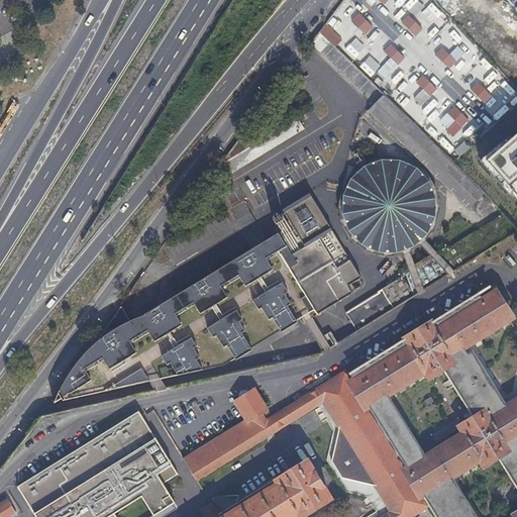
[(363,10),(355,17),(370,30),(377,23),(363,10)]
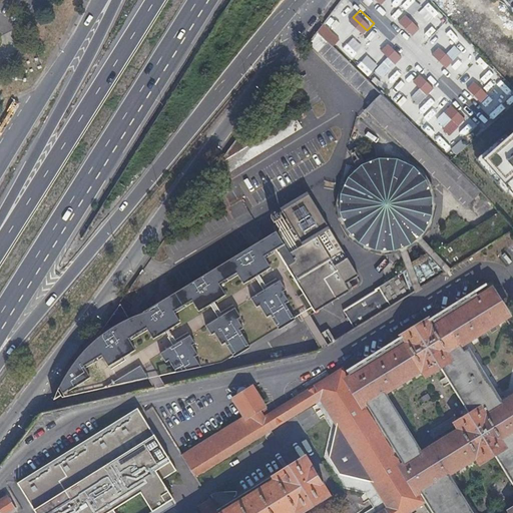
[(403,18),(396,25),(410,38),(417,32),(403,18)]
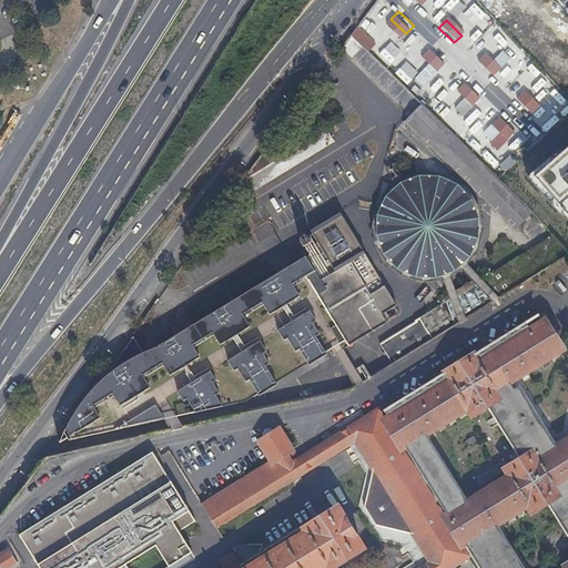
[(358,27),(352,34),(369,51),(376,44),(358,27)]
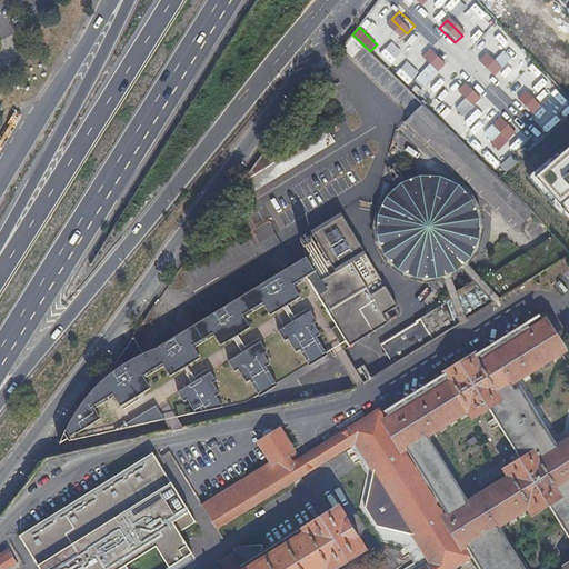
[(420,100),(352,35),(342,48),(409,112),(420,100)]
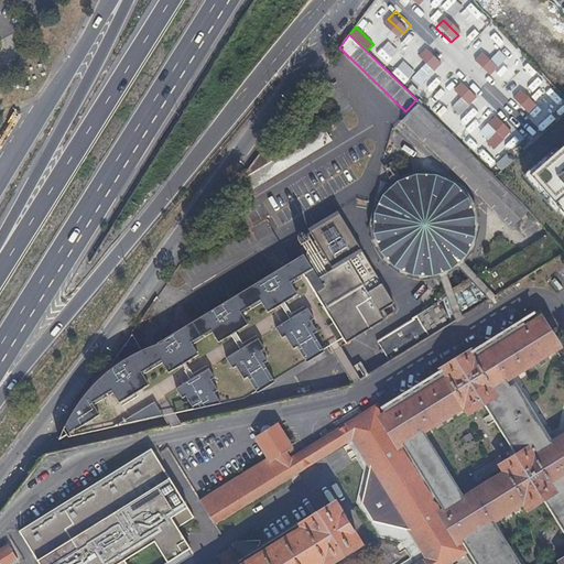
[(427,47),(420,55),(435,69),(443,62),(427,47)]
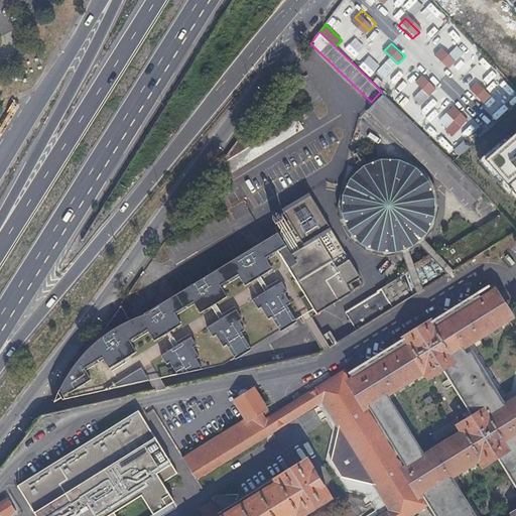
[(438,51),(432,58),(445,72),(453,65),(438,51)]
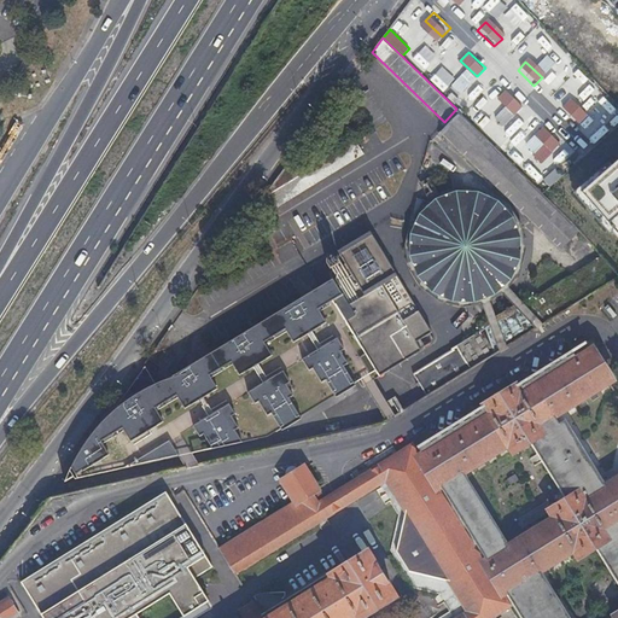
[(508,89),(500,98),(517,114),(524,106),(508,89)]
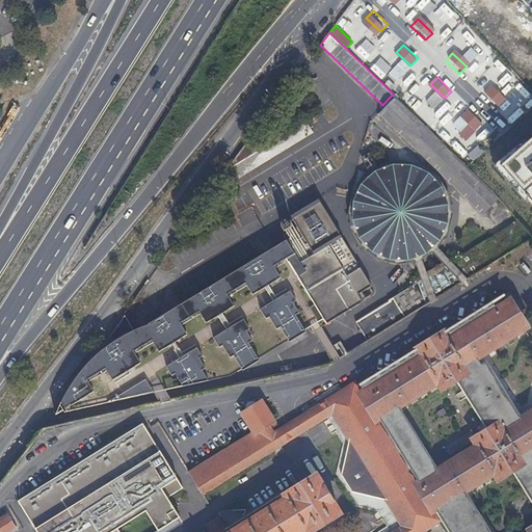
[(489,88),(482,96),(496,109),(503,102),(489,88)]
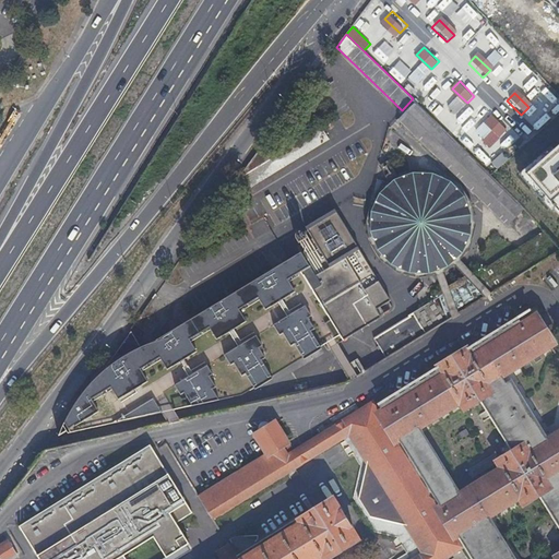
[(496,111),(488,119),(503,134),(511,127),(496,111)]
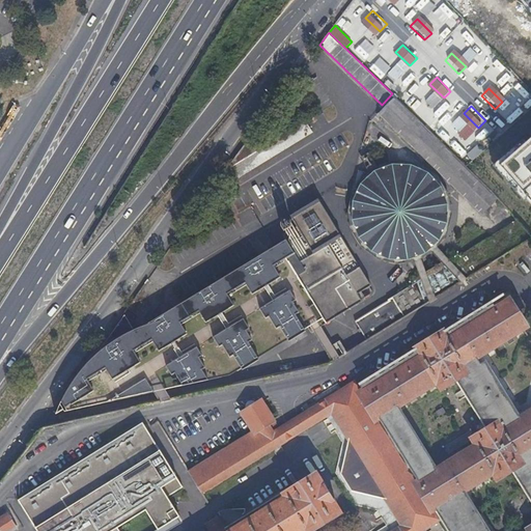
[(306,121),(261,148),(226,170),(233,182),(312,132),(306,121)]
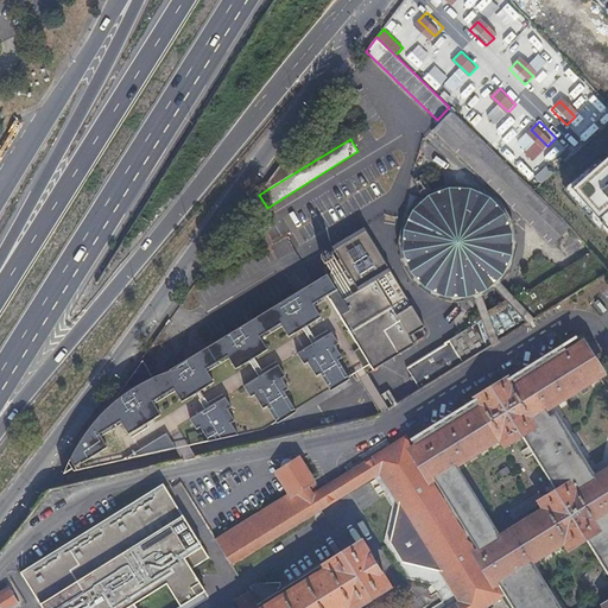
[(299,170),(289,153),(259,195),(299,170)]
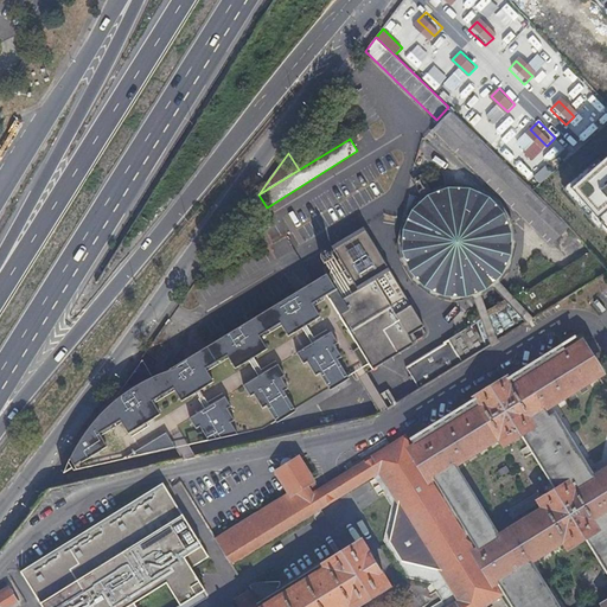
[(606,158),(572,190),(606,230),(606,158)]
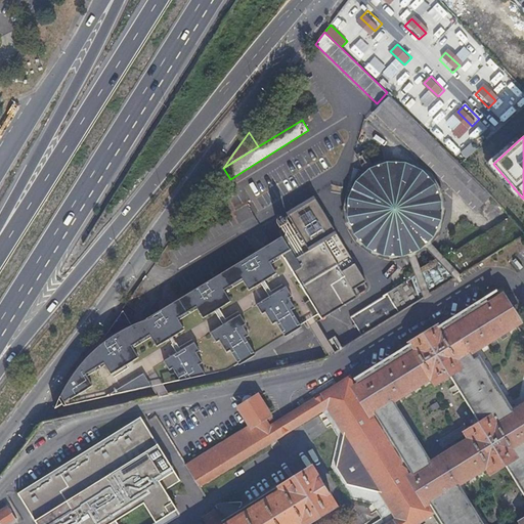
[(358,183),(352,189),(352,199),(348,206),(352,216),(352,225),(358,231),(361,241),(370,245),(376,251),(385,251),(393,255),(403,251),(410,252),(417,246),(427,242),(431,233),(437,227),(437,217),(440,209),(438,203),(438,191),(431,185),(428,176),(419,172),(412,166),(404,166),(396,162),(387,165),(377,165),(370,172),(363,174),(358,183)]
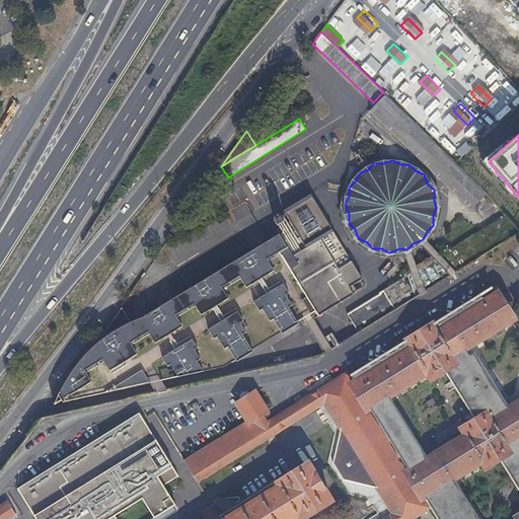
[(307,323),(314,319),(354,295),(350,287),(363,279),(339,241),(336,242),(330,234),(334,232),(310,195),(283,212),(290,222),(276,230),(279,235),(268,241),(266,237),(265,237),(268,242),(270,245),(250,257),(249,256),(243,260),(244,262),(206,286),(205,284),(199,288),(200,290),(180,301),(177,297),(176,298),(177,300),(159,311),(162,317),(164,316),(167,321),(140,338),(133,325),(123,307),(61,396),(63,399),(56,404),(63,400),(64,401),(151,383),(162,381),(166,380),(175,378),(217,369),(240,356),(241,357),(247,353),(246,352),(285,327),(286,328),(292,324),(292,323),(302,316),(307,323)]
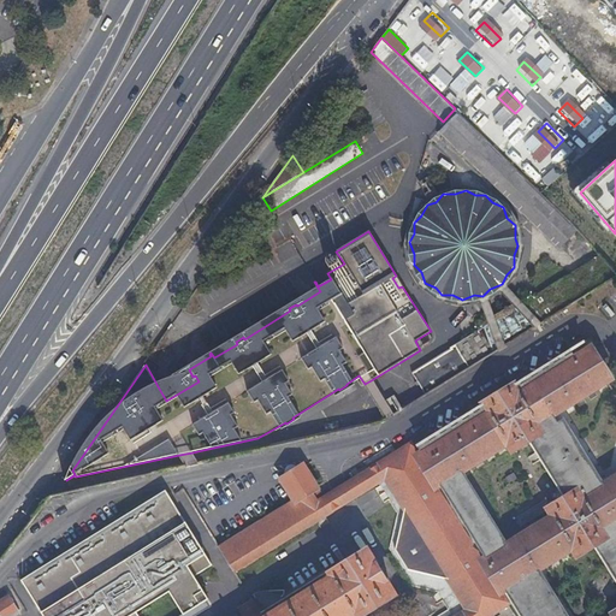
[(615,272),(599,253),(521,302),(519,300),(504,311),(489,318),(490,321),(412,371),(426,394),(615,272)]
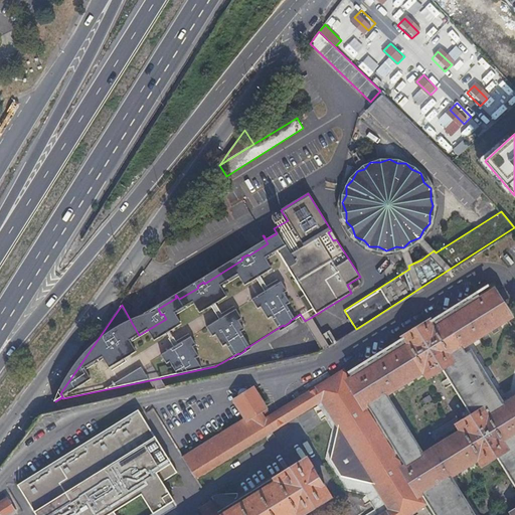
[(273,220),(275,225),(283,220),(280,216),(280,215),(279,215),(278,214),(277,214),(276,214),(275,214),(274,214),(273,215),(273,216),(272,216),(272,217),(272,218),(272,219),(272,220),(273,220)]
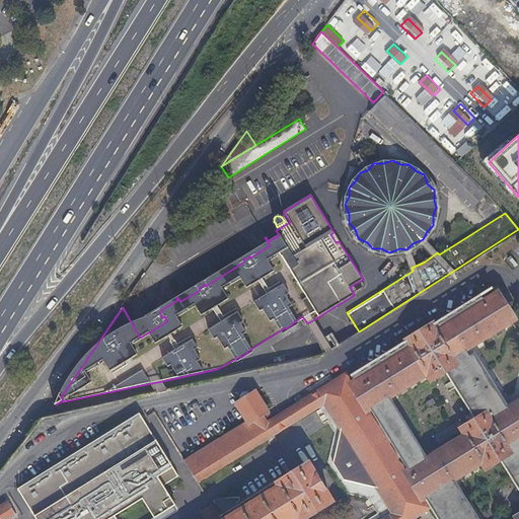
[(336,242),(339,241),(334,232),(330,234),(336,242)]
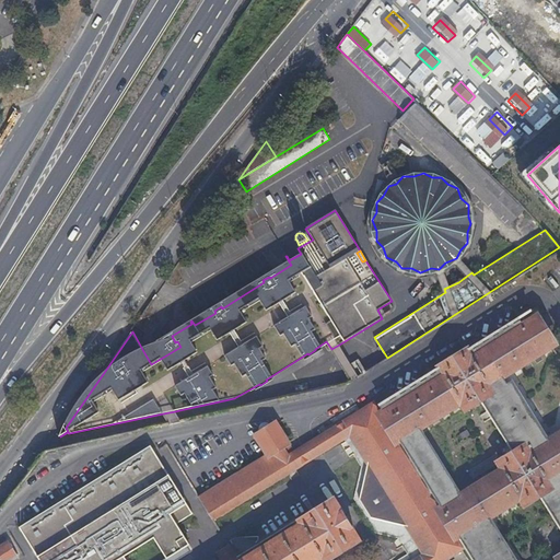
[(291,265),(289,261),(191,321),(195,325),(216,313),(214,311),(221,306),(222,308),(264,282),(263,280),(269,277),(270,278),(291,265)]
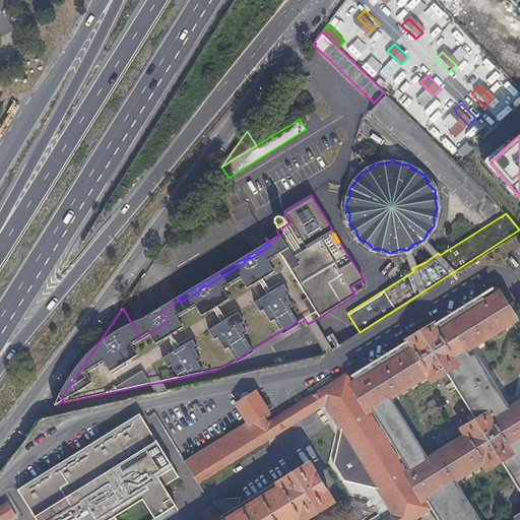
[(410,519),(431,508),(437,519),(478,519),(454,480),(482,462),(486,468),(501,460),(519,491),(519,516),(518,518),(519,519),(519,402),(508,410),(473,353),(469,356),(465,350),(513,320),(507,310),(497,294),(483,302),(479,295),(479,296),(433,324),(406,340),(406,341),(350,376),(354,382),(351,384),(345,374),(291,407),(300,418),(325,402),(339,426),(331,463),(343,482),(380,491),(394,514),(384,519),(410,519)]
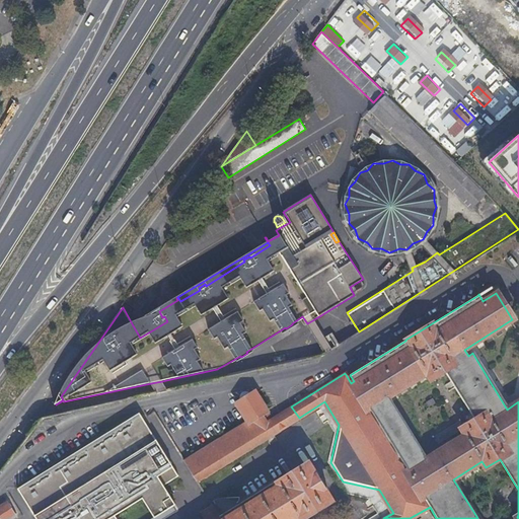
[(177,300),(176,298),(133,325),(140,338),(167,321),(164,316),(162,317),(159,311),(177,300)]
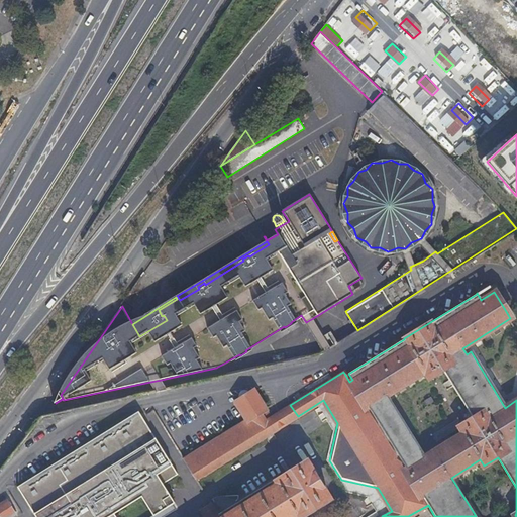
[(324,351),(331,347),(313,318),(306,322),(324,351)]
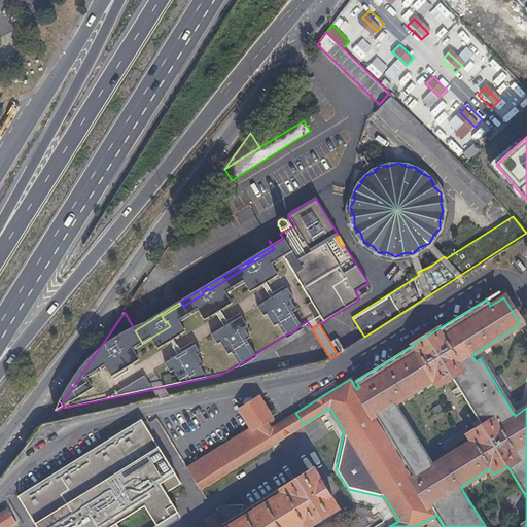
[(153,389),(159,398),(170,395),(165,387),(153,389)]
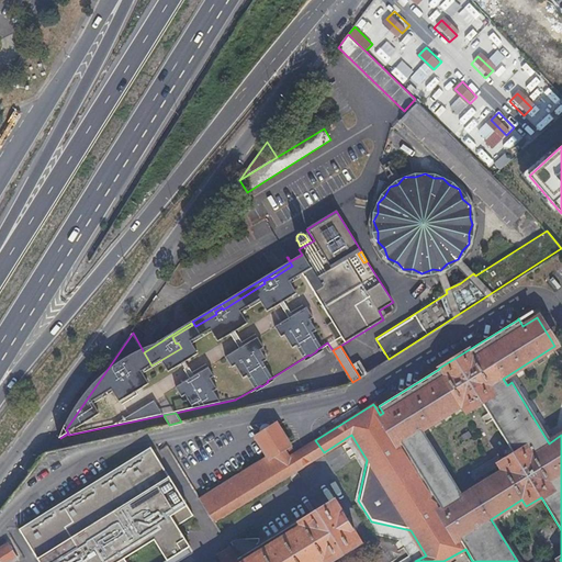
[(262,461),(200,499),(199,501),(212,524),(221,518),(310,461),(302,449),(294,453),(289,445),(276,425),(270,428),(270,427),(269,427),(268,426),(267,426),(266,426),(265,427),(263,427),(263,428),(262,428),(262,429),(261,430),(261,431),(261,433),(262,434),(256,437),(269,457),(262,461)]
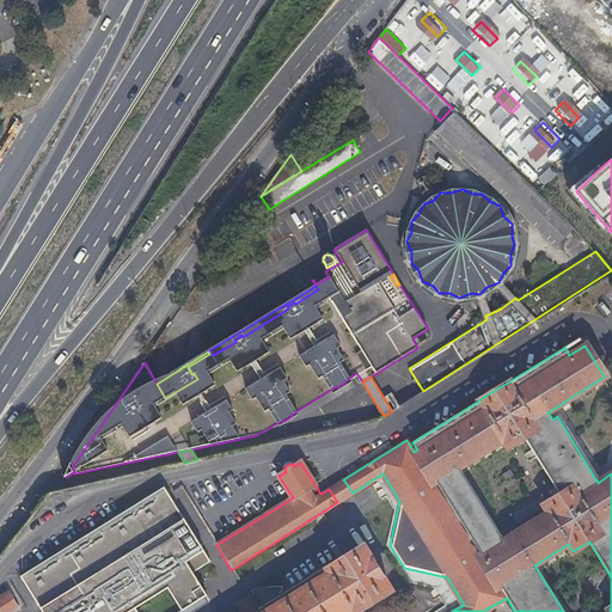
[(353,493),(343,479),(329,489),(337,502),(353,493)]
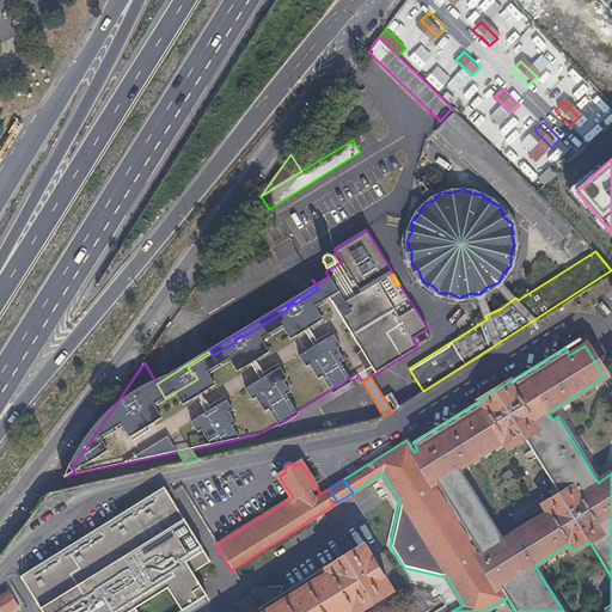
[(181,611),(202,599),(206,597),(200,587),(191,574),(210,562),(181,514),(172,520),(169,514),(177,509),(169,495),(167,495),(165,490),(23,580),(42,611),(135,611),(134,610),(166,589),(175,603),(176,603),(181,611)]
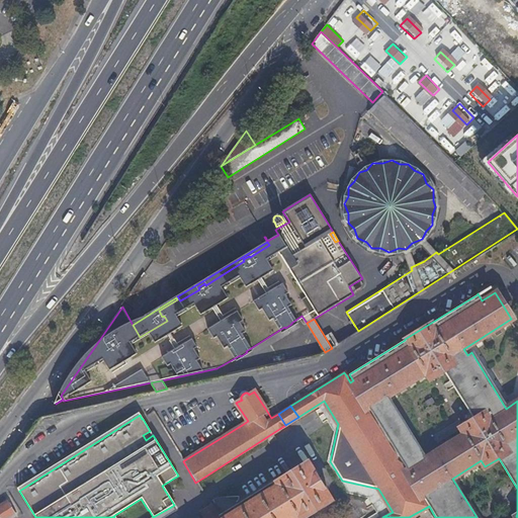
[(150,431),(143,435),(146,440),(153,435),(150,431)]
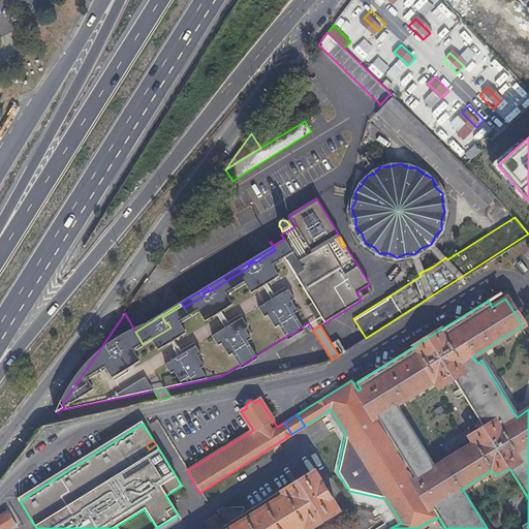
[(0,528),(300,528),(305,527),(306,528),(308,528),(338,510),(314,473),(283,492),(281,489),(238,517),(237,515),(238,512),(234,511),(229,511),(225,512),(223,514),(221,515),(220,515),(222,517),(220,518),(208,525),(210,528),(6,528),(14,524),(8,514),(0,518),(0,528)]
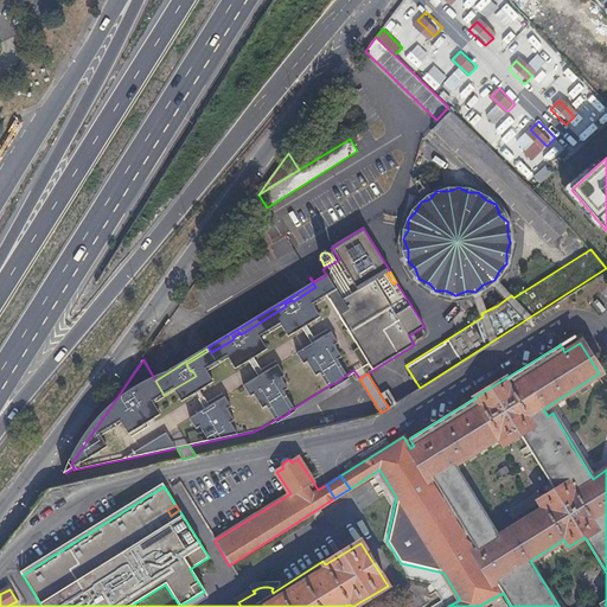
[(236,598),(238,602),(253,594),(249,589),(236,598)]
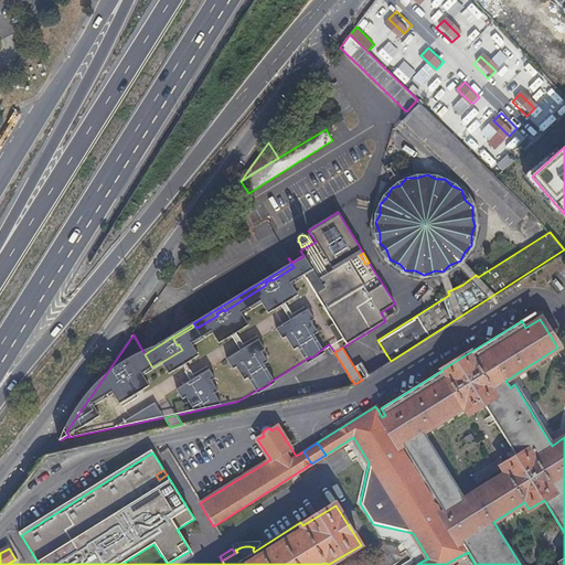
[(167,564),(164,564),(179,564),(190,558),(187,553),(167,564)]
